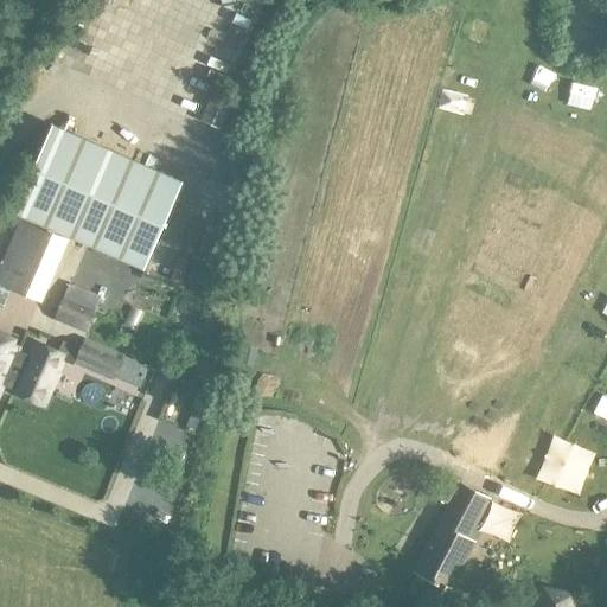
[(234,98),(215,90),(203,116),(222,125),(234,98)]
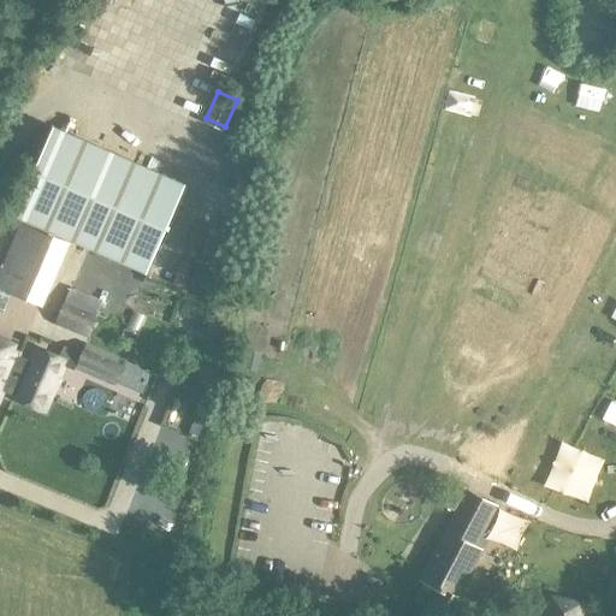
[(13,215),(146,273),(184,184),(52,126),(13,215)]
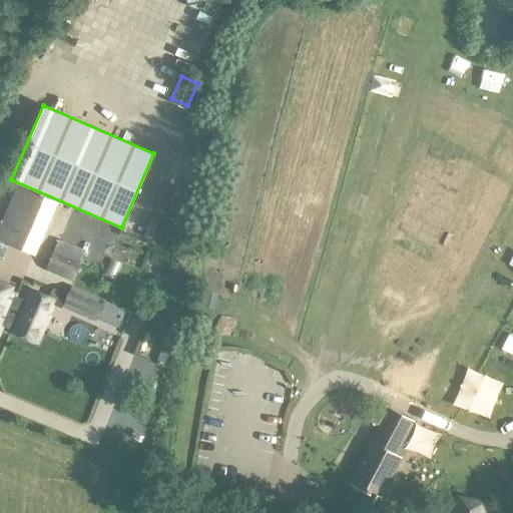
[(54,203),(16,186),(0,223),(0,238),(31,253),(54,203)]
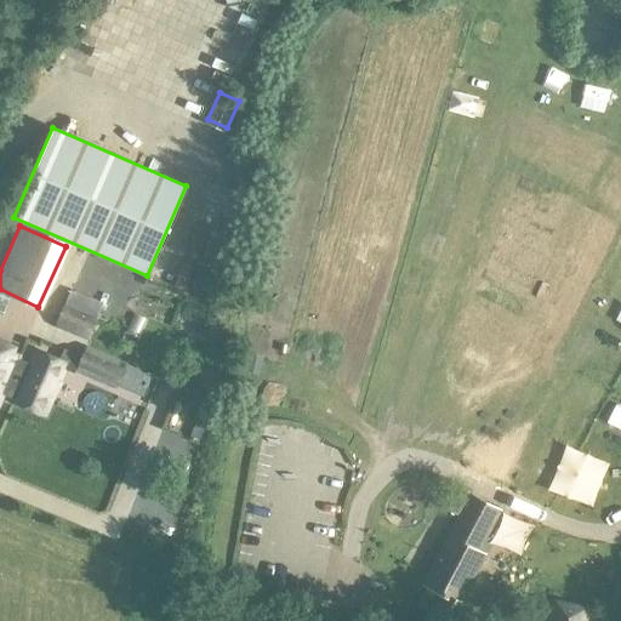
[(188,277),(192,258),(160,251),(157,269),(188,277)]
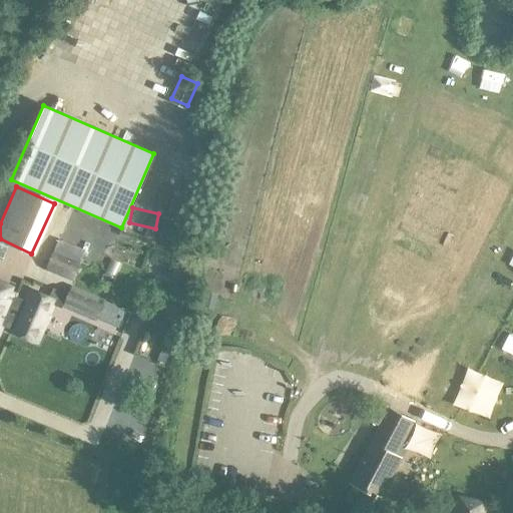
[(57,235),(52,248),(82,260),(87,246),(57,235)]
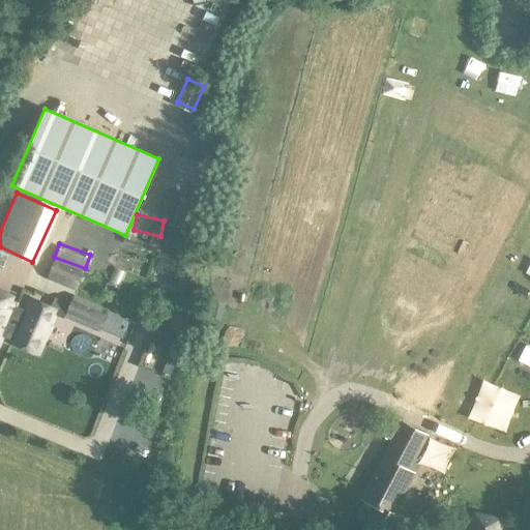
[(83,269),(56,258),(48,277),(75,289),(83,269)]
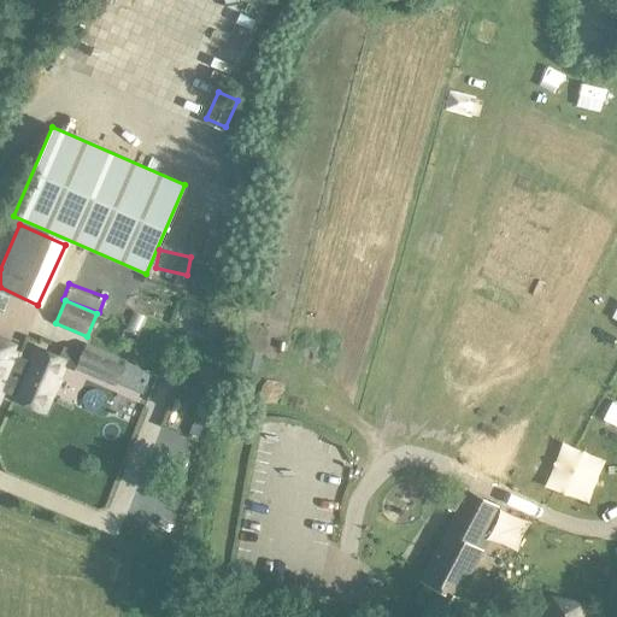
[(0,346),(0,400),(4,392),(17,357),(18,353),(0,346)]
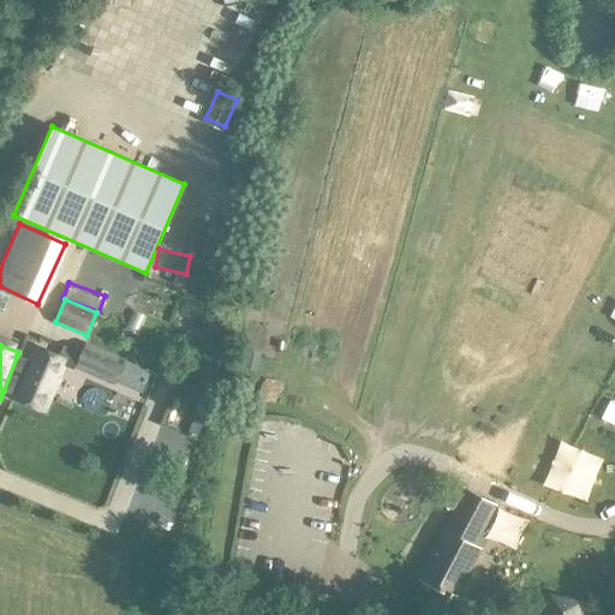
[(17,356),(4,390),(15,394),(12,400),(47,413),(67,362),(64,360),(59,359),(33,348),(28,360),(17,356)]
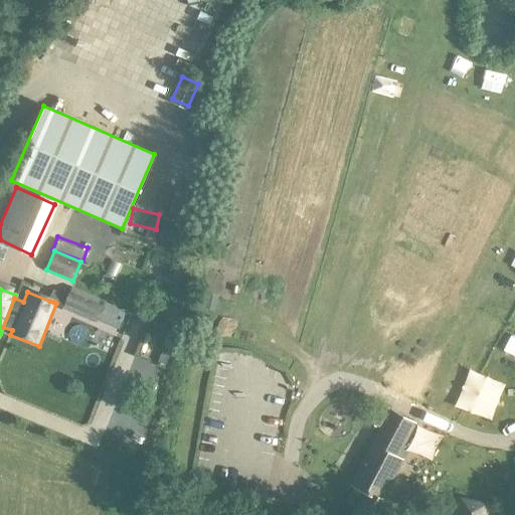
[(70,299),(53,292),(49,301),(53,302),(56,303),(65,307),(64,310),(97,322),(104,305),(72,293),(70,299)]
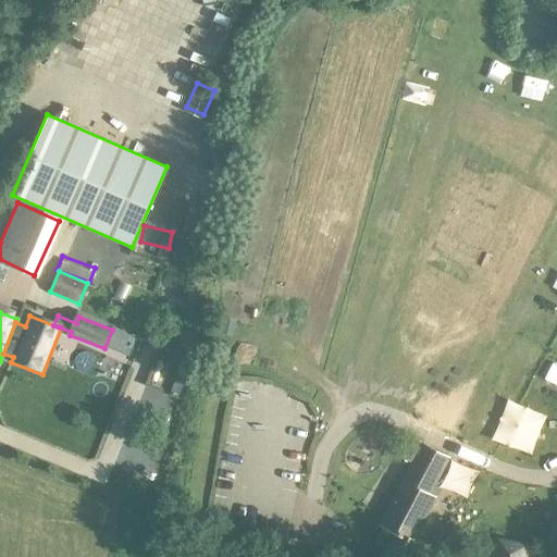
[(380,556),(415,556),(422,544),(412,539),(434,497),(425,493),(432,481),(435,482),(448,457),(422,444),(409,469),(411,470),(405,482),(403,481),(380,524),(384,527),(375,543),(384,548),(380,556)]
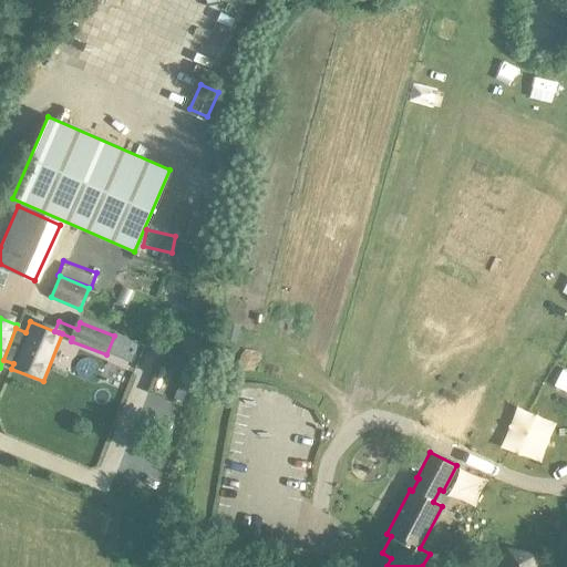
[(537,566),(539,556),(502,549),(498,566),(537,566)]
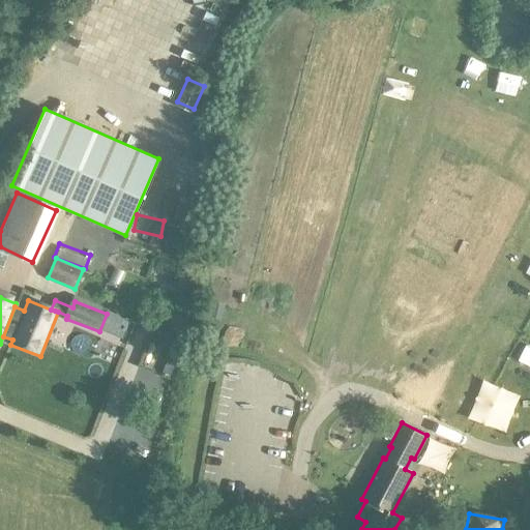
[(453,529),(455,526),(435,520),(431,529),(453,529)]
